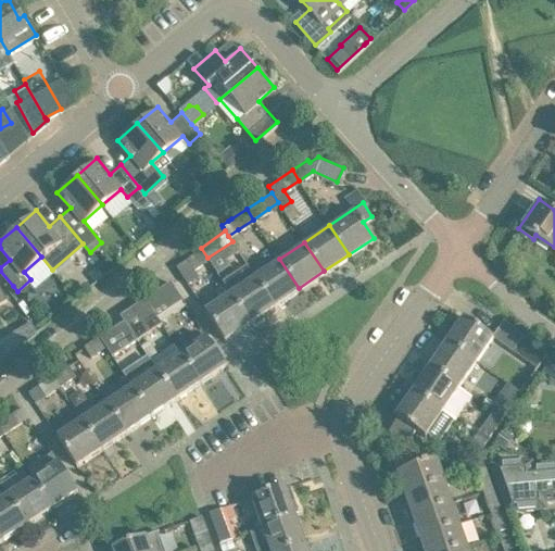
[(183,275),(207,258),(201,248),(176,264),(183,275)]
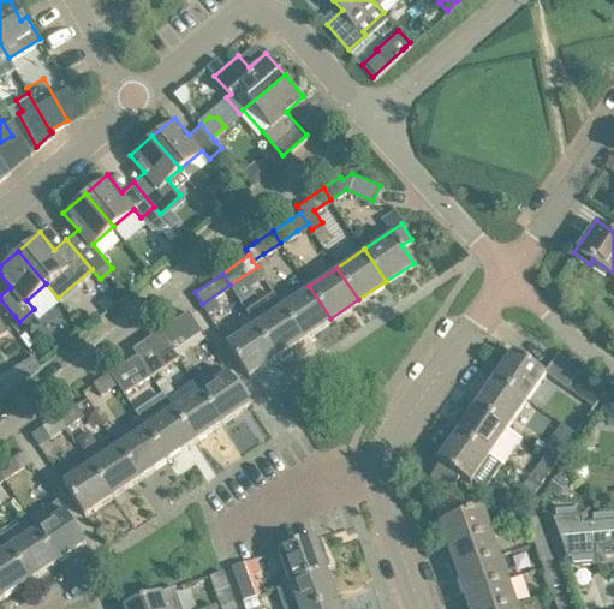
[(331,318),(309,286),(282,304),(304,336),(331,318)]
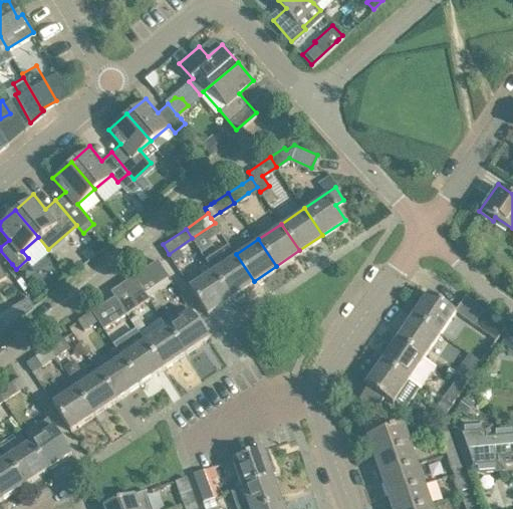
[(254,281),(236,254),(227,242),(226,242),(227,243),(206,257),(206,256),(205,257),(213,269),(231,296),(232,296),(233,298),(235,298),(243,293),(244,290),(242,288),(254,281)]
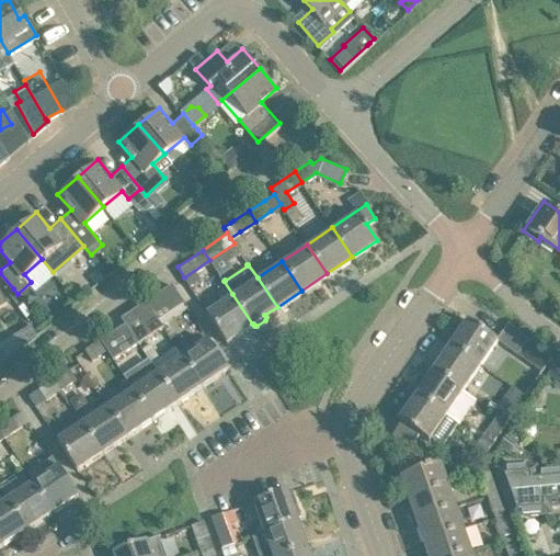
[(171,282),(160,288),(146,298),(161,321),(186,305),(171,282)]
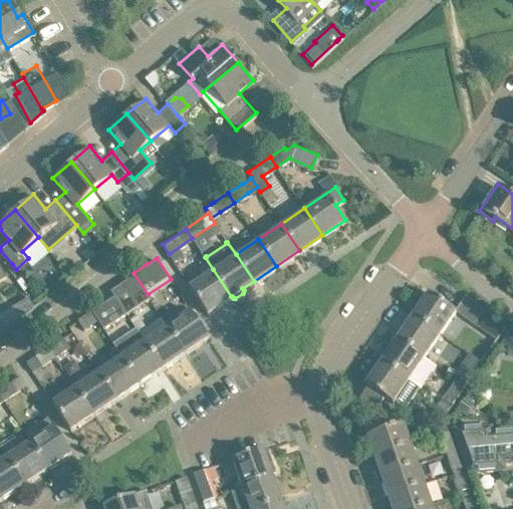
[(208,312),(231,296),(213,269),(190,285),(208,312)]
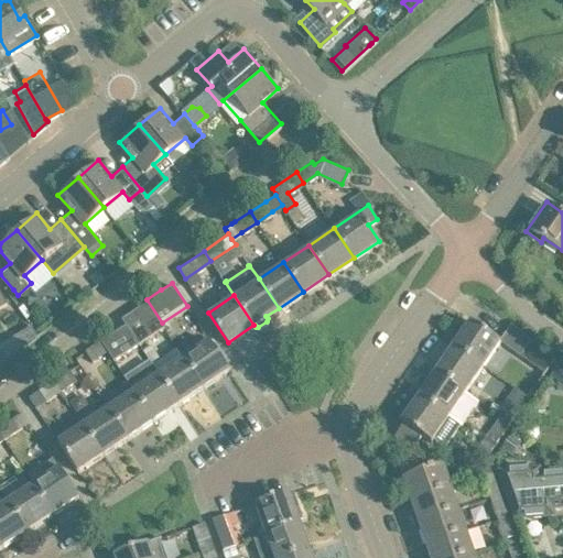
[(163,325),(162,323),(147,299),(121,317),(126,324),(138,341),(148,335),(148,336),(163,325)]
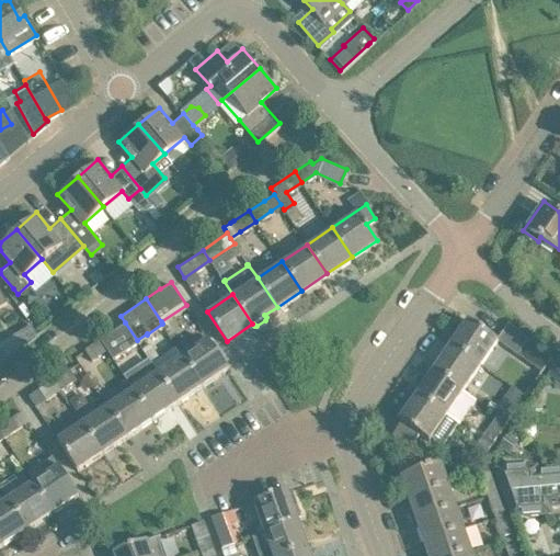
[(479,363),(496,338),(468,317),(459,329),(457,327),(454,328),(448,336),(448,340),(450,341),(450,342),(479,363)]
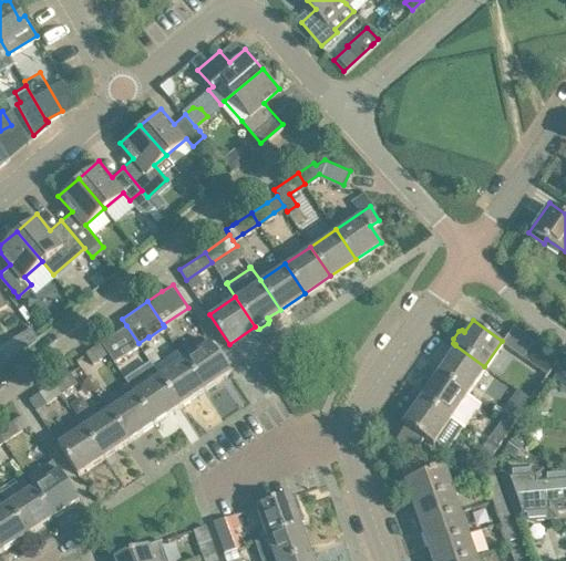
[(139,343),(126,325),(102,342),(107,351),(114,360),(139,343)]
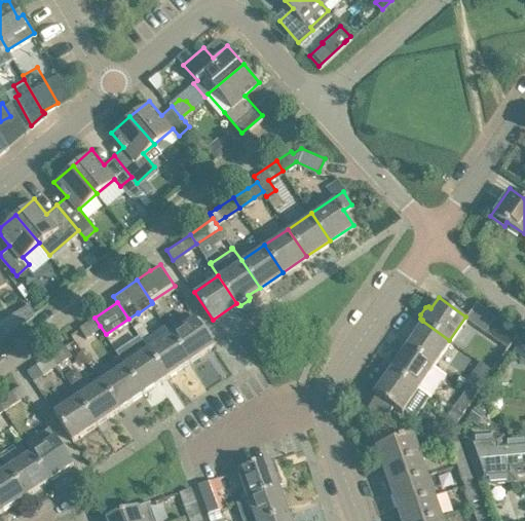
[(29,303),(10,313),(16,324),(33,310),(29,303)]
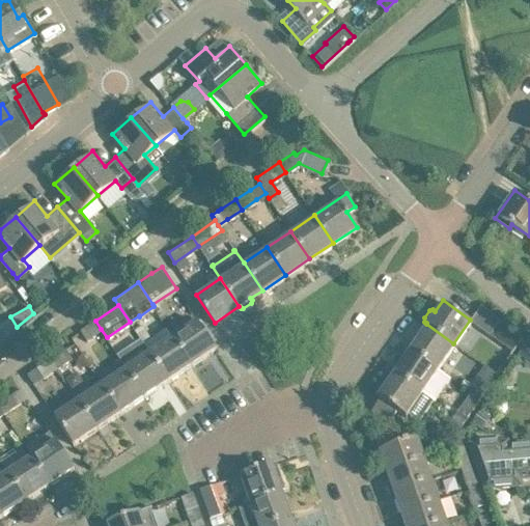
[(499,317),(489,332),(510,348),(511,349),(521,335),(499,317)]
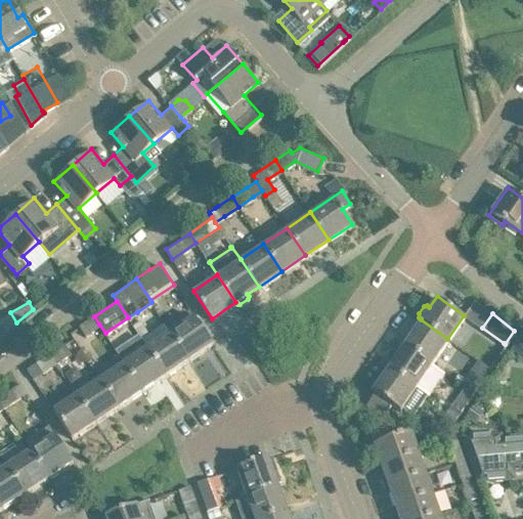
[(213,342),(194,314),(170,331),(188,358),(213,342)]
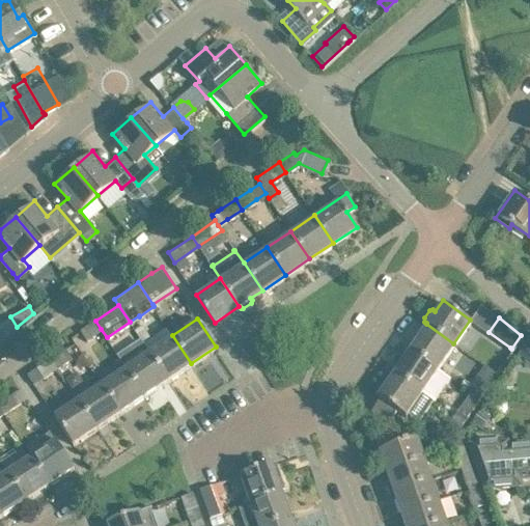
[(95,321),(94,320),(80,329),(86,338),(101,329),(95,321)]
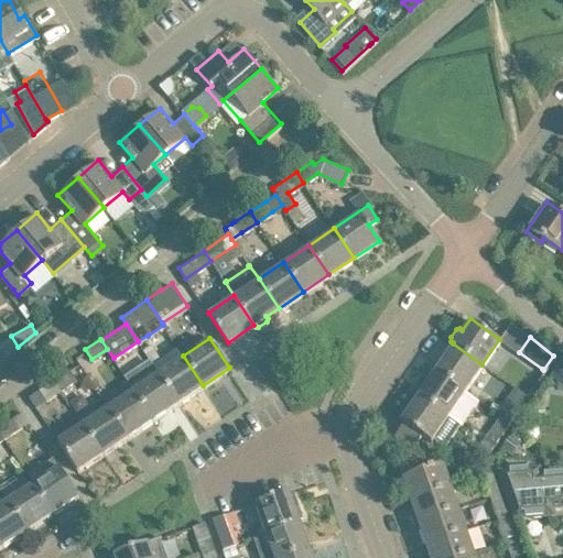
[(453,343),(435,369),(465,389),(482,364),(453,343)]
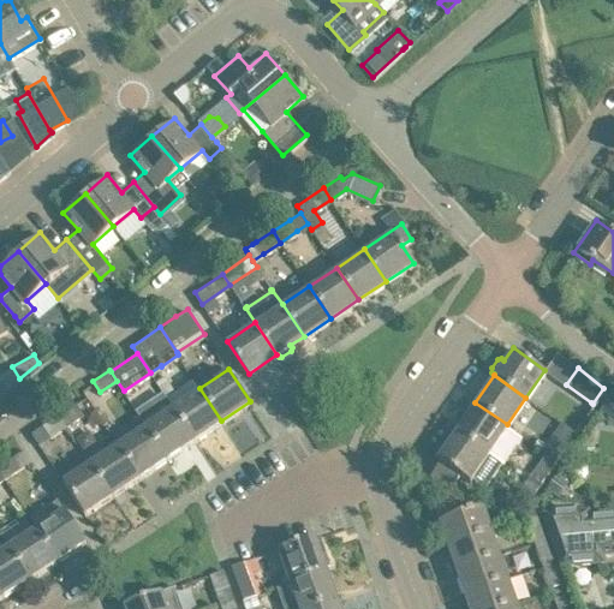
[(221,421),(200,388),(173,406),(195,439),(221,421)]
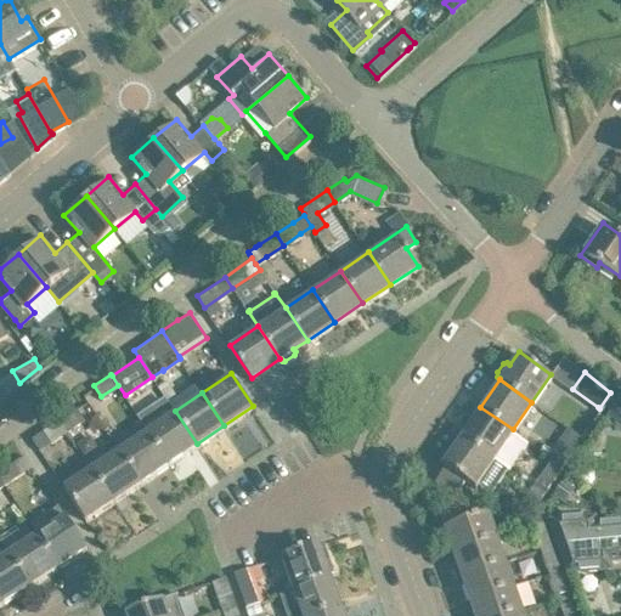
[(620,400),(616,397),(605,412),(620,419),(620,400)]
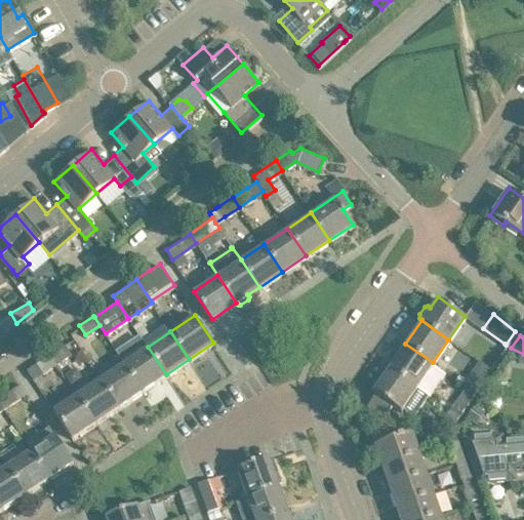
[(65,343),(56,349),(49,353),(56,362),(71,352),(65,343)]
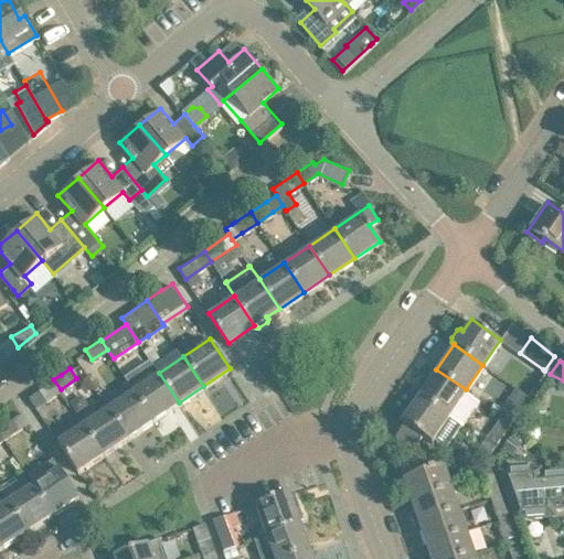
[(478,398),(466,389),(436,369),(428,380),(425,378),(423,379),(417,387),(417,390),(421,393),(419,394),(448,415),(461,423),(478,398)]
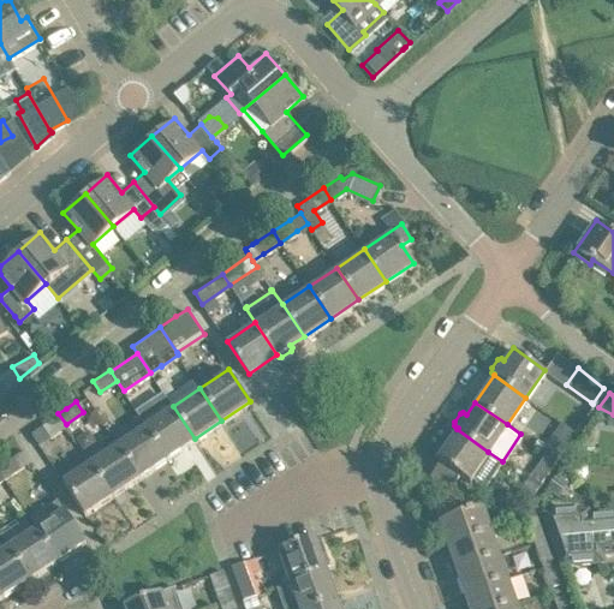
[(145,424),(167,457),(195,439),(173,406),(145,424)]
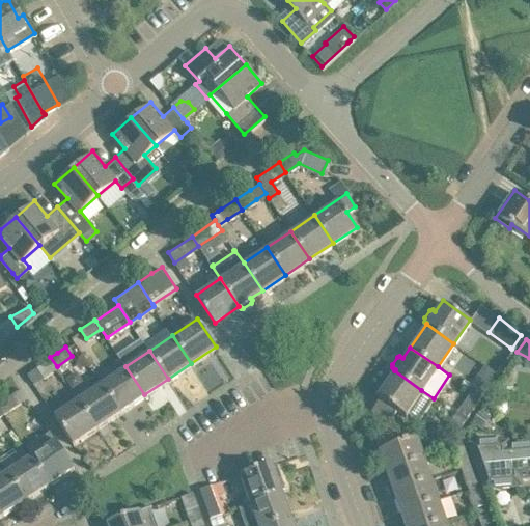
[(57,366),(50,357),(36,366),(43,376),(57,366)]
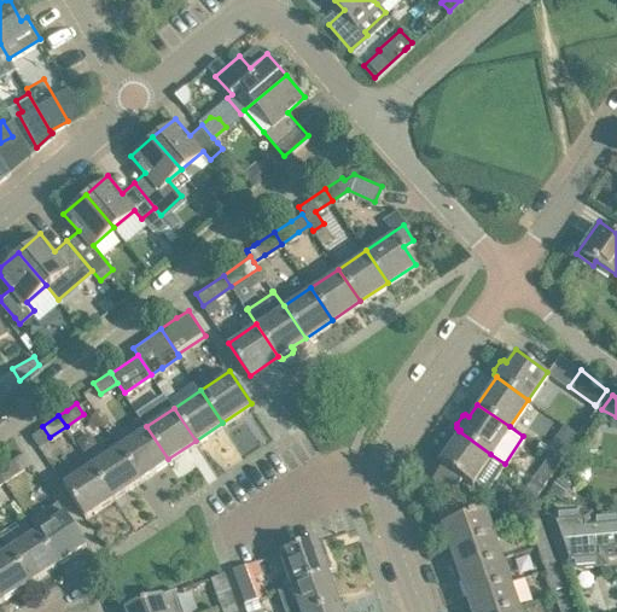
[(543,449),(547,453),(558,460),(577,432),(563,421),(543,449)]
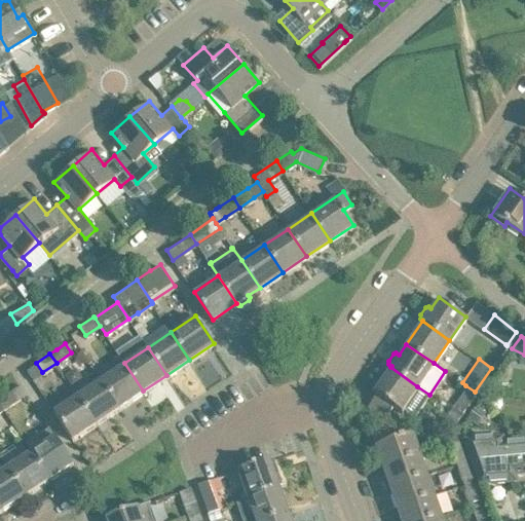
[(79,383),(97,374),(89,362),(72,371),(79,383)]
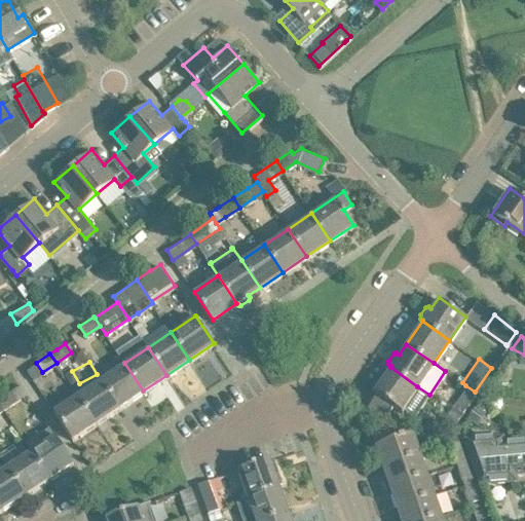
[(119,406),(143,391),(124,363),(101,378),(119,406)]
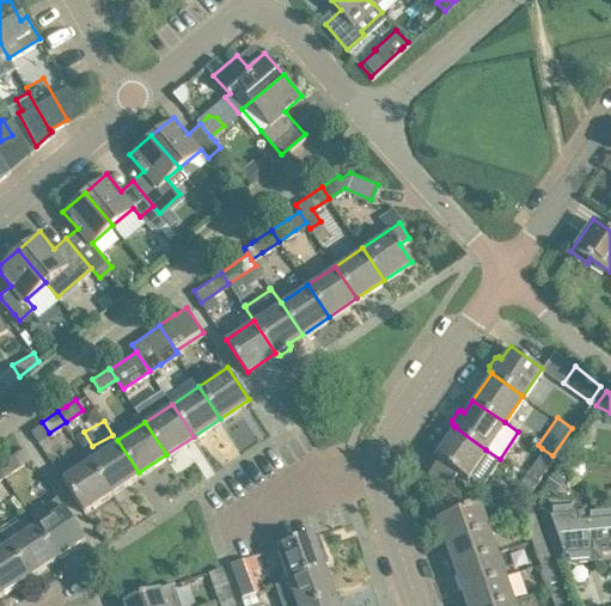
[(466,477),(486,450),(454,427),(435,454),(466,477)]
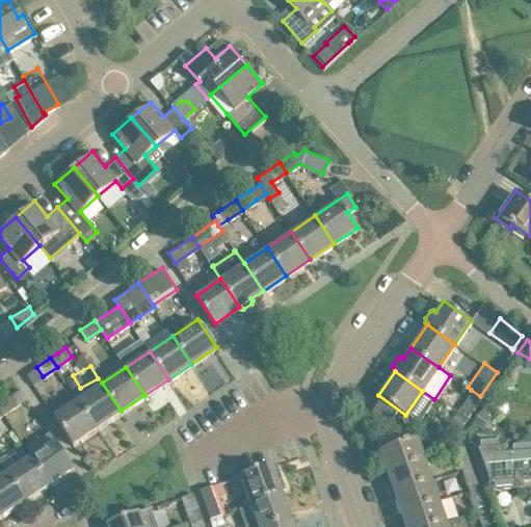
[(121,411),(102,383),(78,399),(97,426),(121,411)]
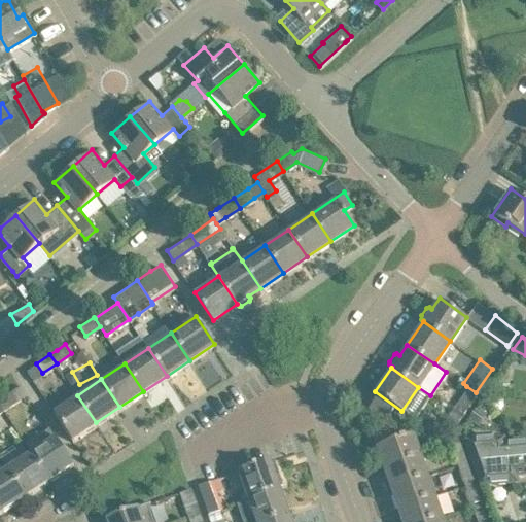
[(27,393),(21,383),(0,396),(0,403),(3,408),(27,393)]
